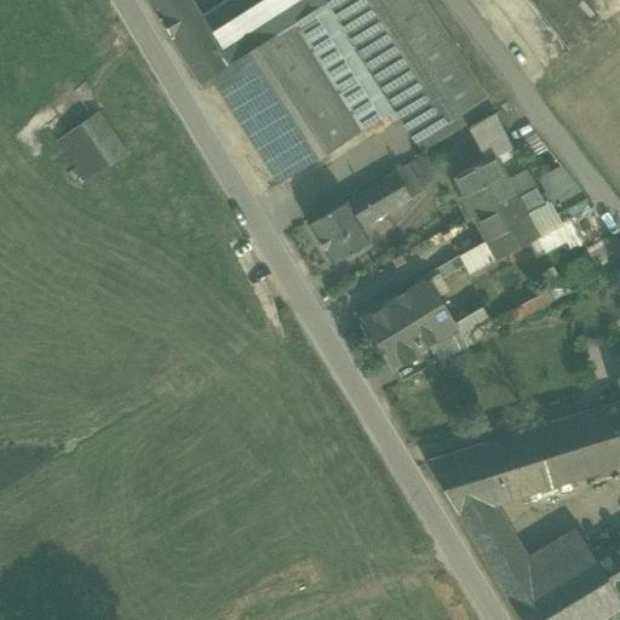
[(187,0),(144,0),(159,22),(189,3),(187,0)]
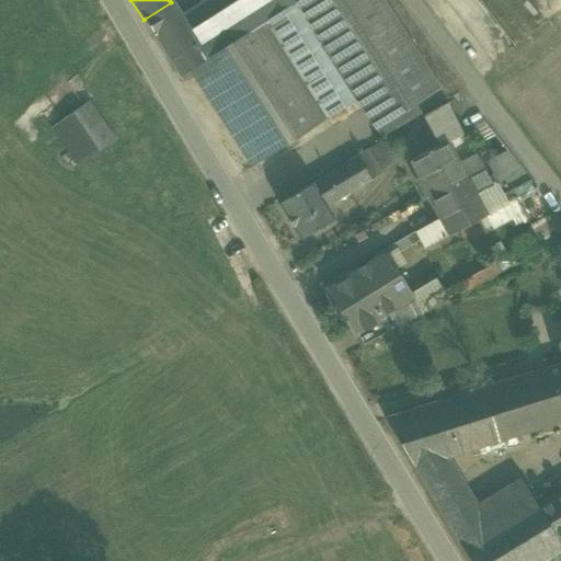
[(267,20),(253,0),(220,0),(216,3),(213,0),(206,0),(180,16),(206,59),(193,67),(256,163),(330,115),(330,114),(293,58),(294,57),(267,20)]
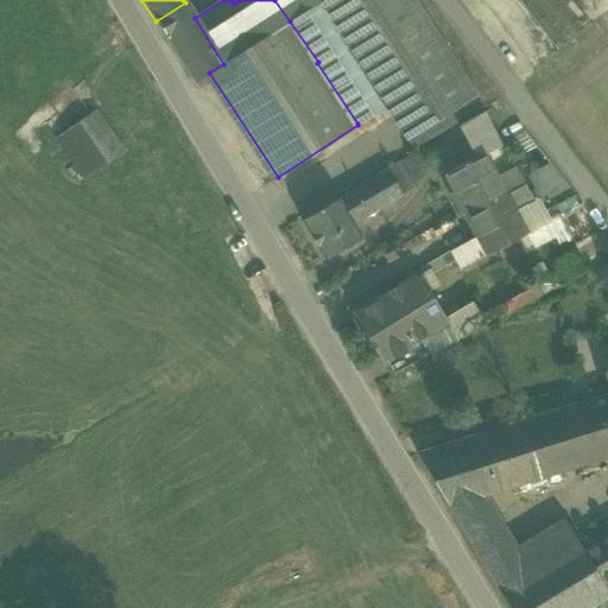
[(274,0),(290,21),(320,2),(322,0),(274,0)]
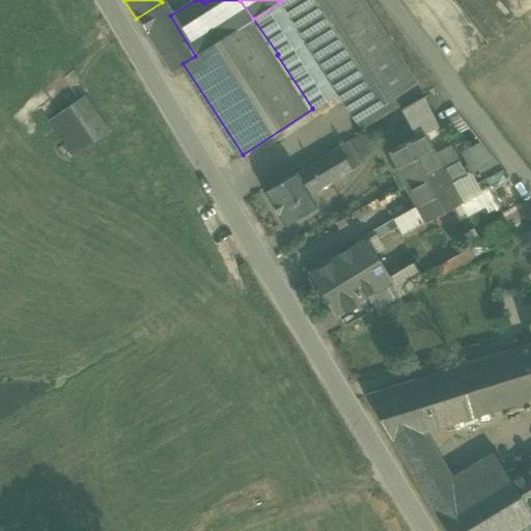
[(360,0),(281,0),(279,2),(337,92),(354,119),(414,84),(360,0)]
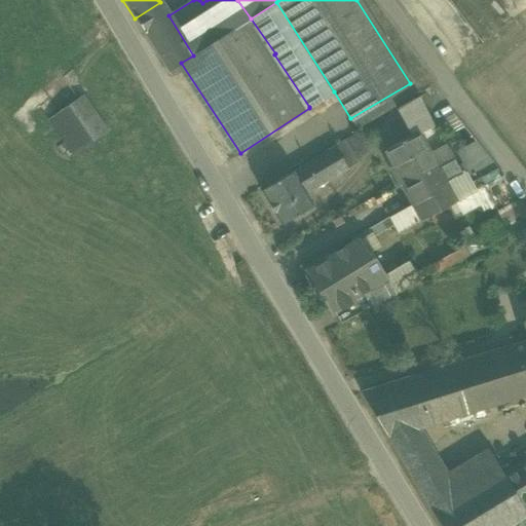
[(276,2),(251,19),(275,53),(274,54),(309,107),(334,91),(276,2)]
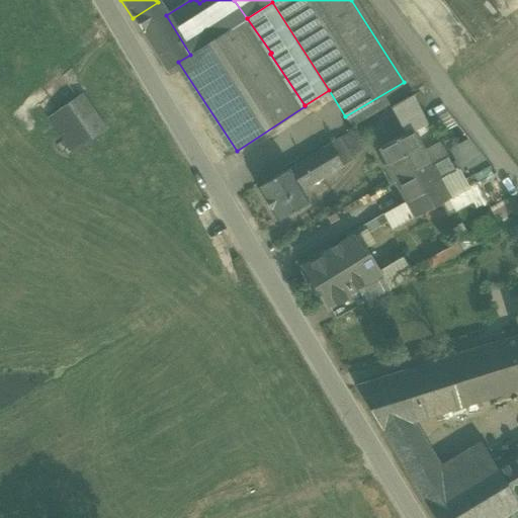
[(166,15),(141,31),(165,71),(178,62),(190,55),(166,15)]
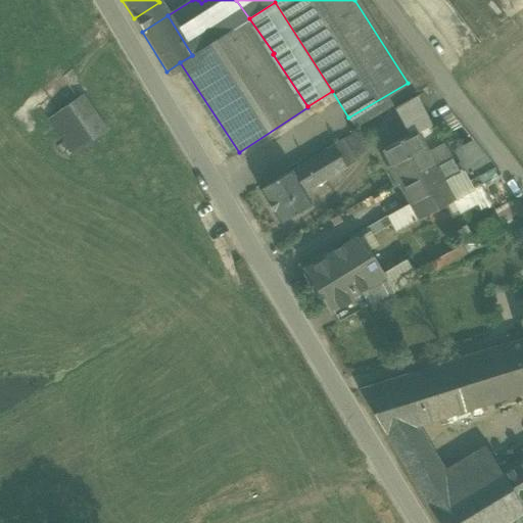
[(408,83),(348,117),(355,129),(415,93),(408,83)]
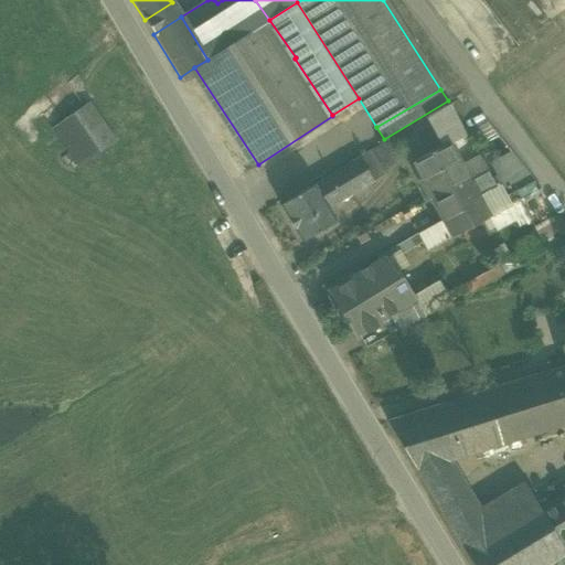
[(441,147),(413,162),(422,179),(418,181),(428,199),(433,196),(484,168),(478,155),(460,164),(449,144),(465,136),(448,105),(426,117),(441,147)]
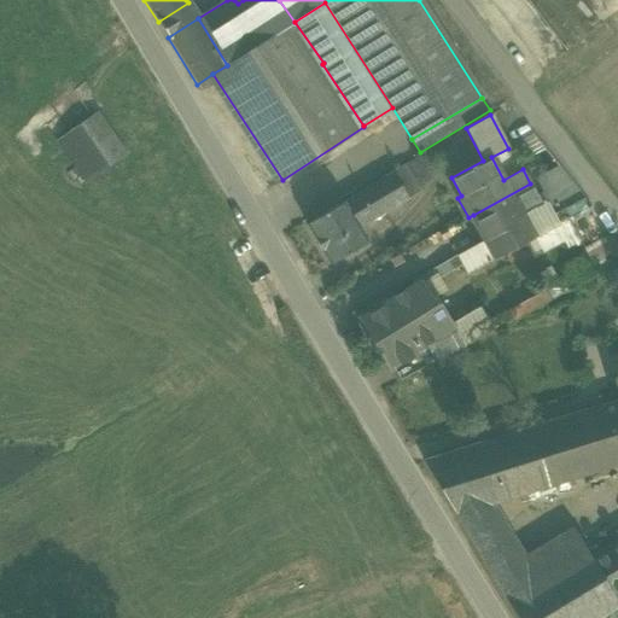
[(99,116),(59,141),(83,181),(124,155),(99,116)]
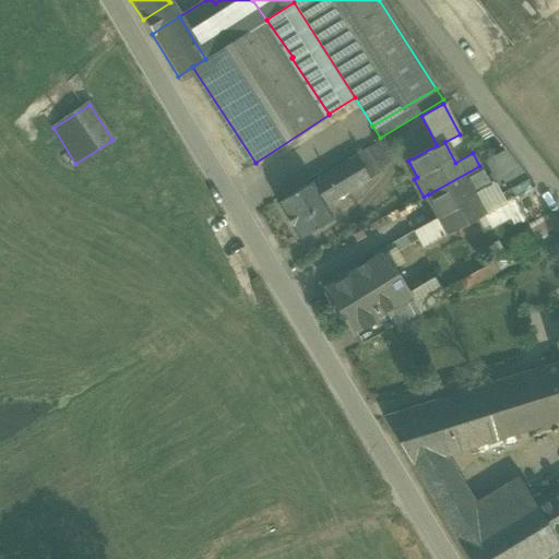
[(479,166),(428,194),(449,233),(513,198),(528,189),(534,186),(506,152),(479,166)]
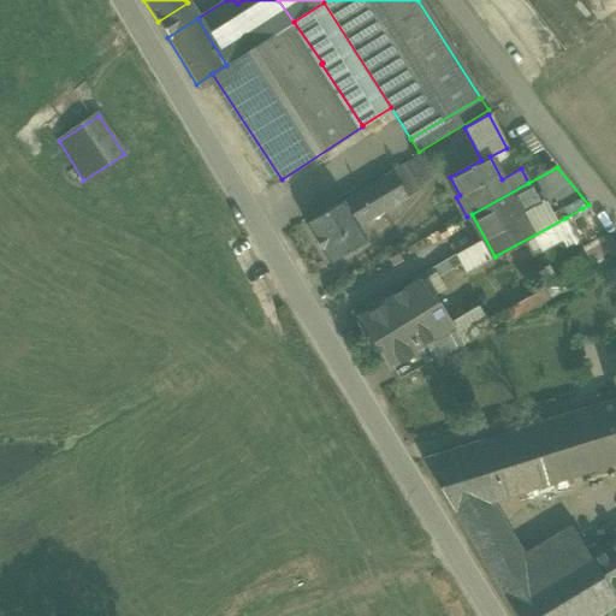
[(404,196),(390,172),(378,181),(391,203),(404,196)]
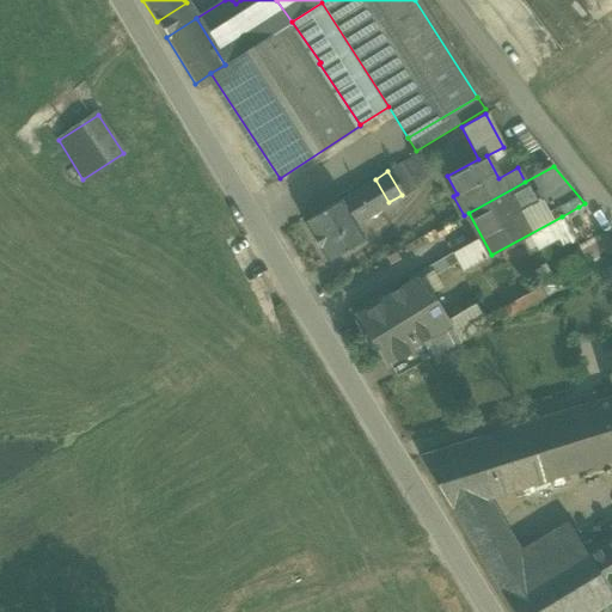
[(375,179),(340,200),(354,224),(389,202),(375,179)]
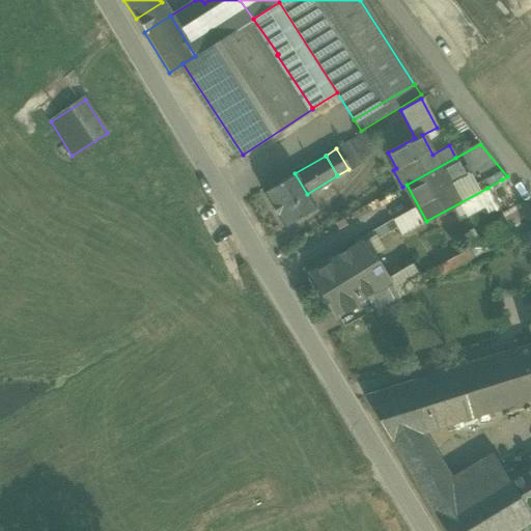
[(295,173),(262,193),(281,223),(312,204),(307,194),(295,173)]
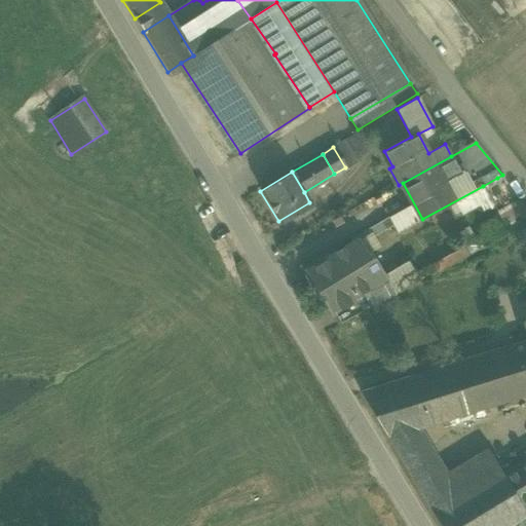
[(512,202),(497,178),(483,186),(497,211),(512,202)]
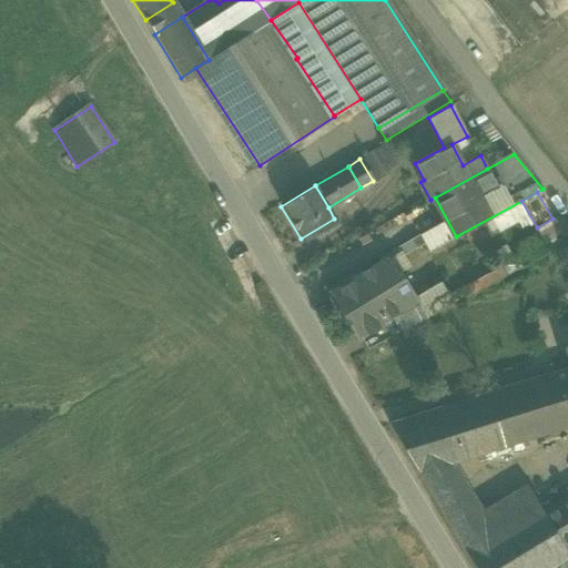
[(517,239),(537,227),(521,201),(456,236),(452,239),(458,251),(509,223),(517,239)]
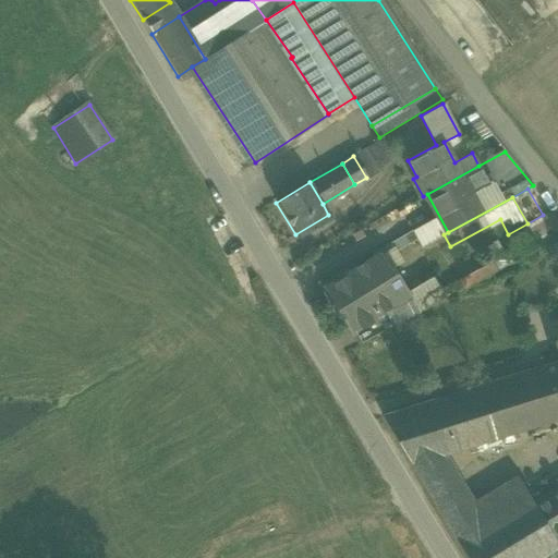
[(556,238),(543,215),(528,223),(540,246),(556,238)]
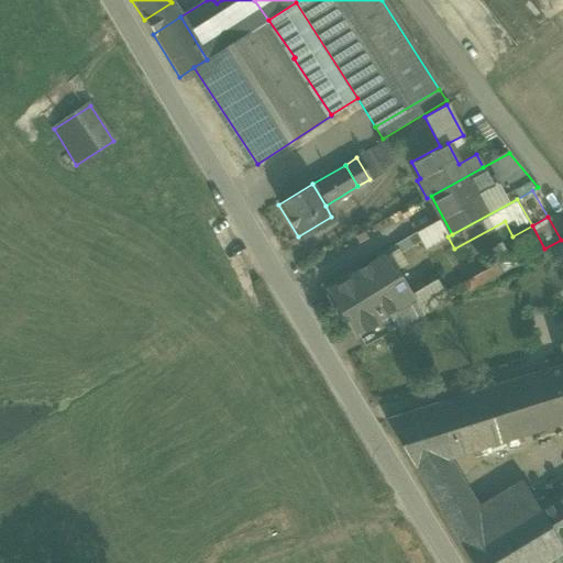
[(415,238),(398,247),(409,265),(426,255),(415,238)]
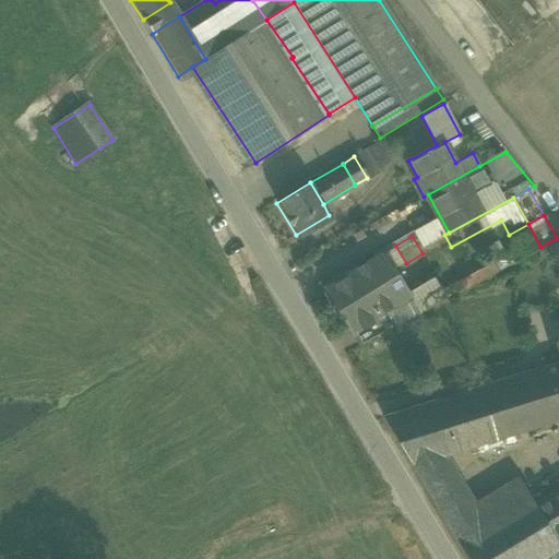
[(504,251),(511,263),(528,253),(522,242),(504,251)]
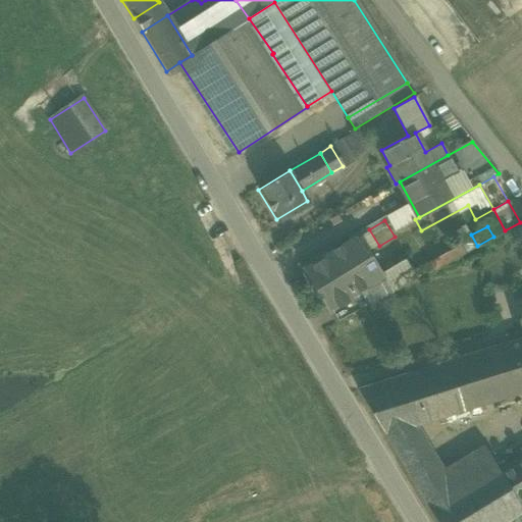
[(302,269),(327,312),(357,295),(383,278),(380,273),(368,253),(364,255),(354,239),(302,269)]
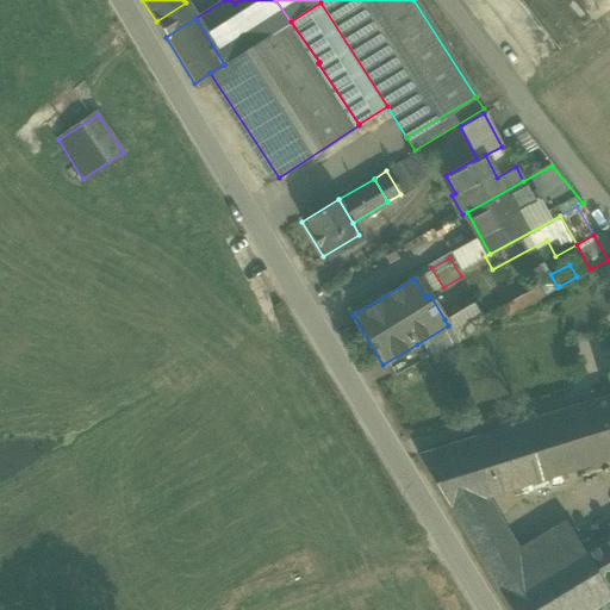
[(530,282),(492,303),(499,317),(537,296),(530,282)]
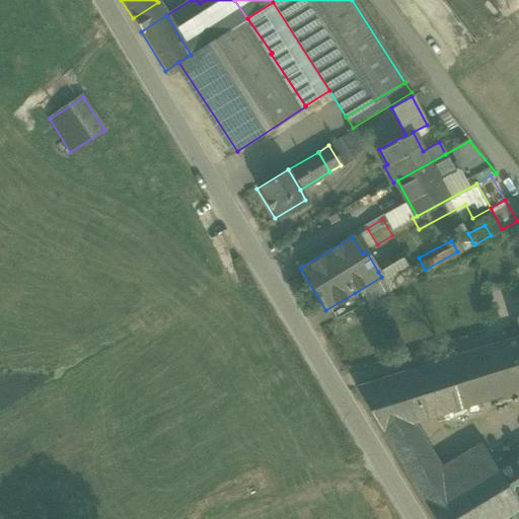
[(381,277),(355,293),(362,305),(414,277),(402,256),(378,272),(381,277)]
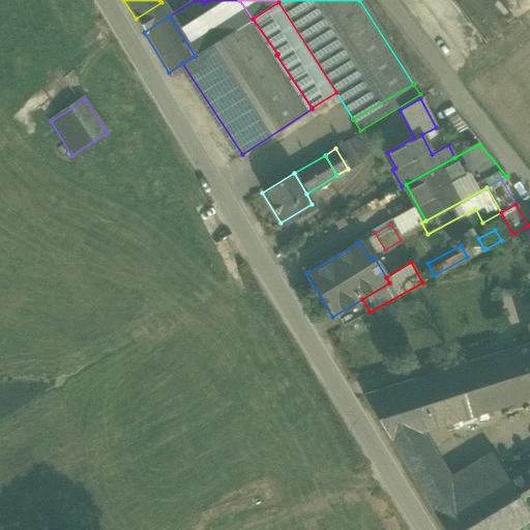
[(362,299),(332,317),(339,328),(370,312),(362,299)]
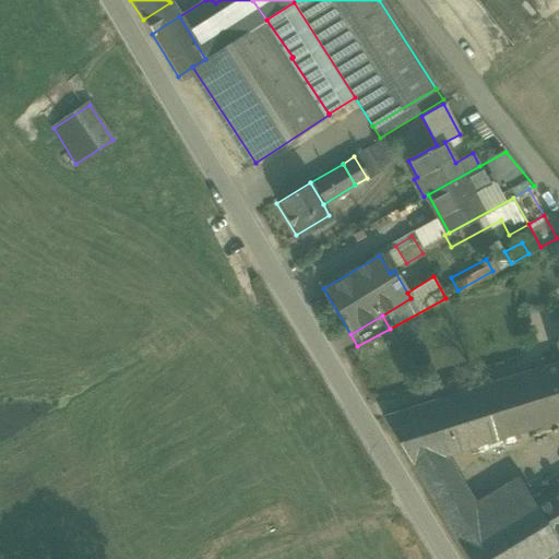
[(558,341),(555,343),(558,356),(558,361),(544,367),(558,414),(558,341)]
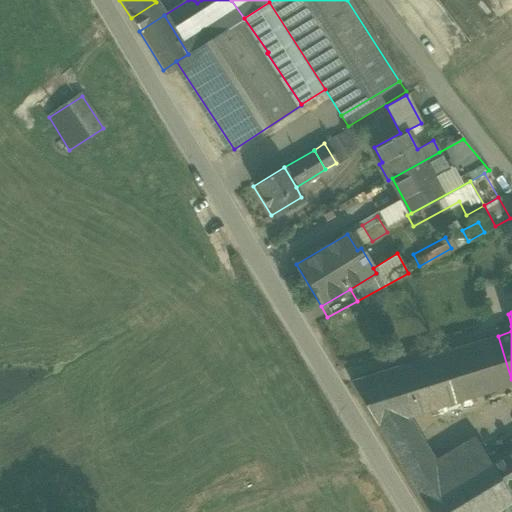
[(511,379),(498,336),(350,381),(350,382),(376,427),(404,418),(511,384),(511,379)]
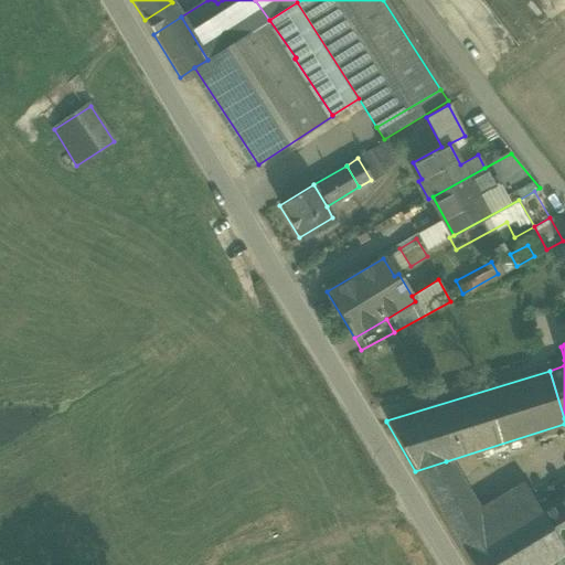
[(446,461),(415,471),(433,500),(435,499),(435,498),(458,482),(446,461)]
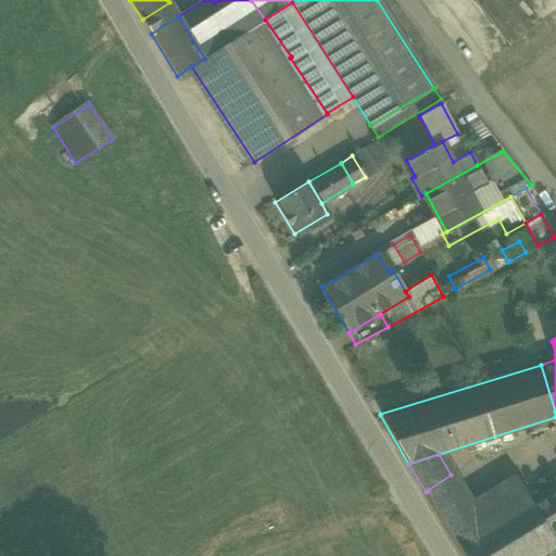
[(555,490),(532,504),(531,505),(548,533),(550,533),(555,529),(555,490)]
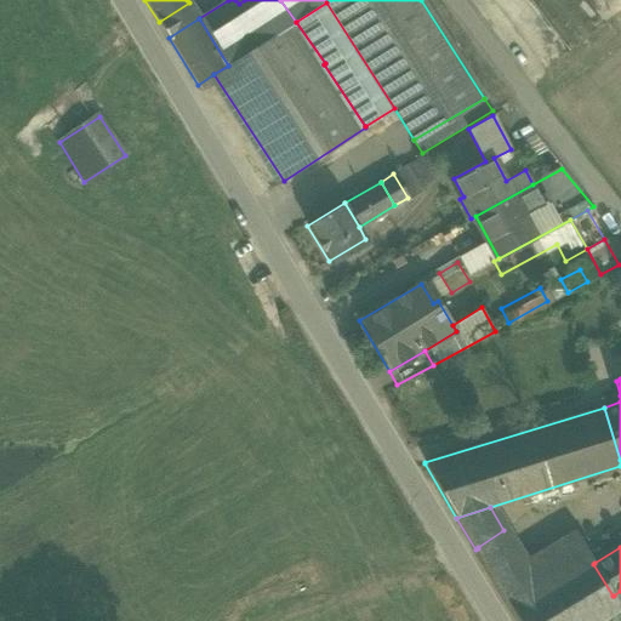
[(514,548),(488,564),(486,563),(485,564),(507,602),(536,584),(514,548)]
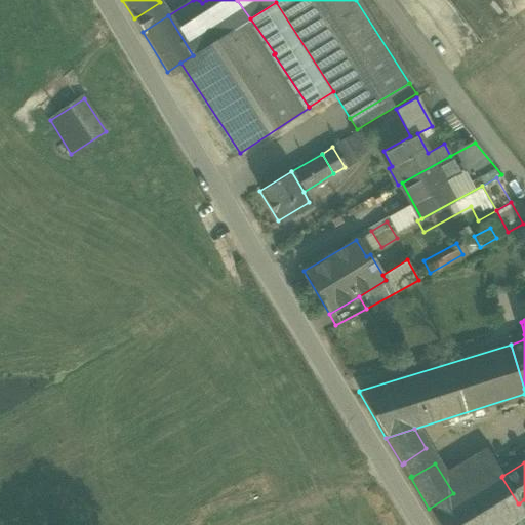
[(453,493),(429,509),(438,524),(508,524),(524,515),(524,513),(519,503),(518,503),(501,477),(502,476),(497,467),(453,493)]
